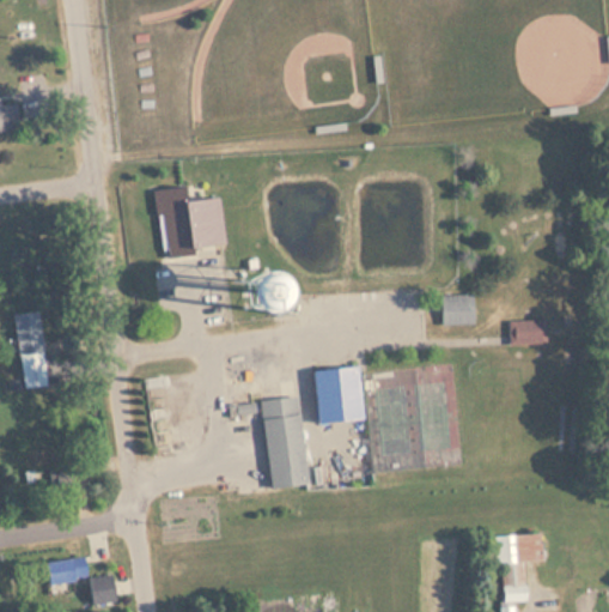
[(0,131),(17,131),(16,101),(0,101),(0,131)]
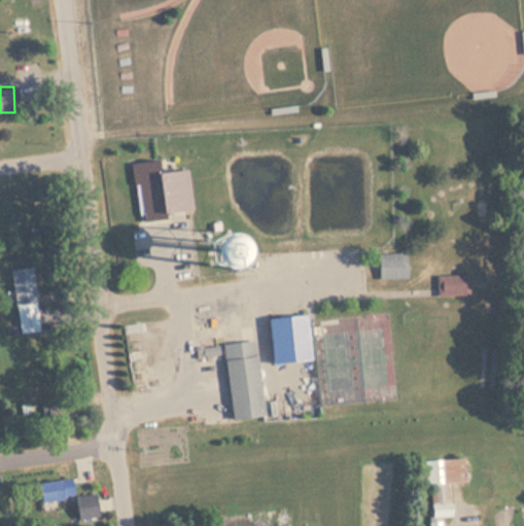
[(134,164),(140,219),(193,213),(187,169),(159,173),(156,161),(134,164)]
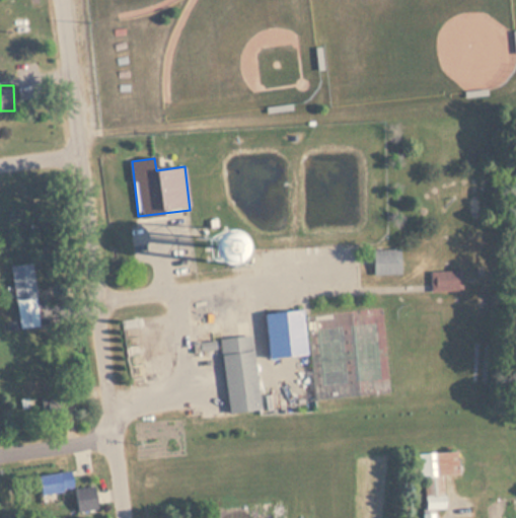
[(208,262),(203,263),(198,261),(194,259),(192,254),(190,250),(190,245),(191,240),(194,237),(198,234),(203,232),(208,233),(212,234),(216,238),(218,242),(219,247),(218,252),(216,256),(212,260),(208,262)]
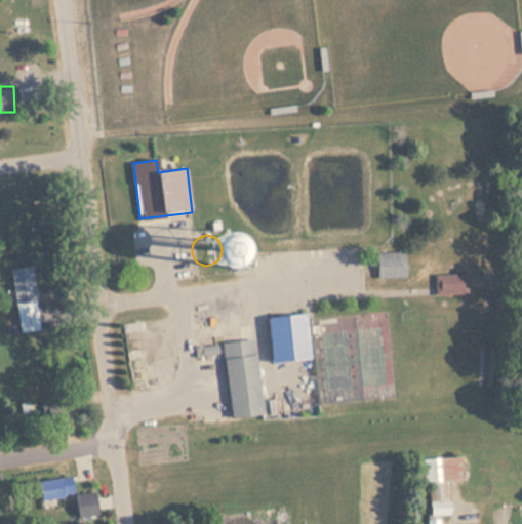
[(378,253),(378,279),(407,279),(407,253),(378,253)]
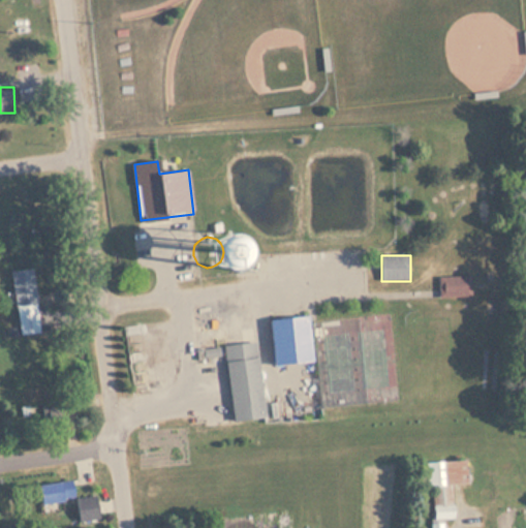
[(41,333),(35,270),(14,272),(21,335),(41,333)]
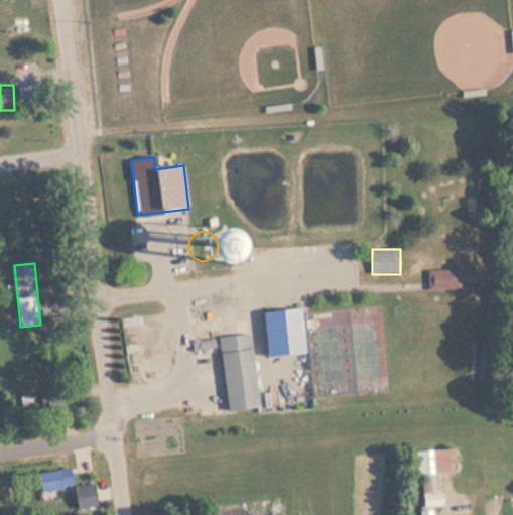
[(463,290),(463,271),(430,271),(430,290),(463,290)]
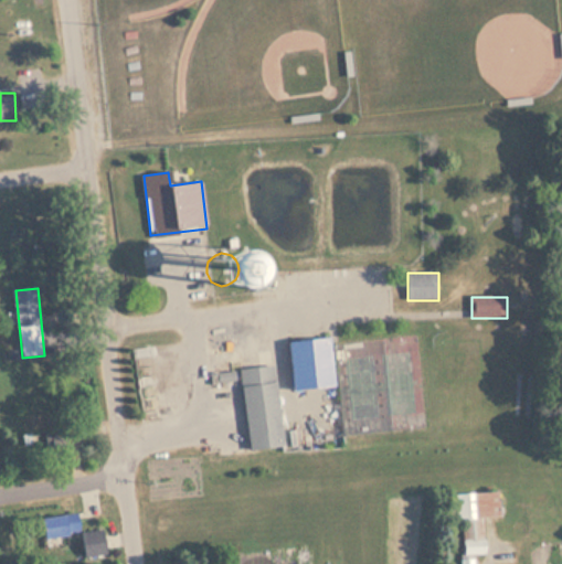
[(335,387),(330,339),(292,341),(295,390),(335,387)]
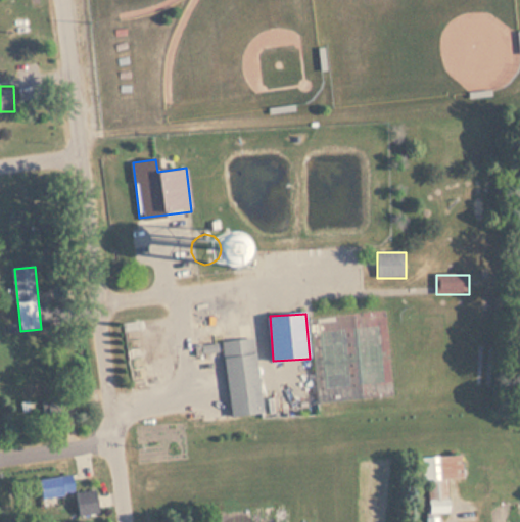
[(224,341),(231,417),(264,414),(256,338),(224,341)]
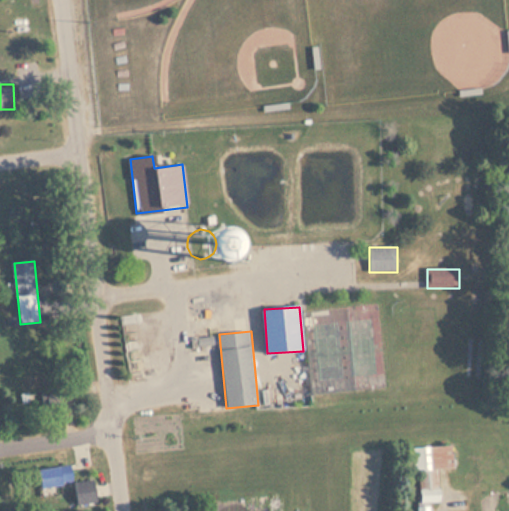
[(63,415),(63,391),(40,391),(40,415),(63,415)]
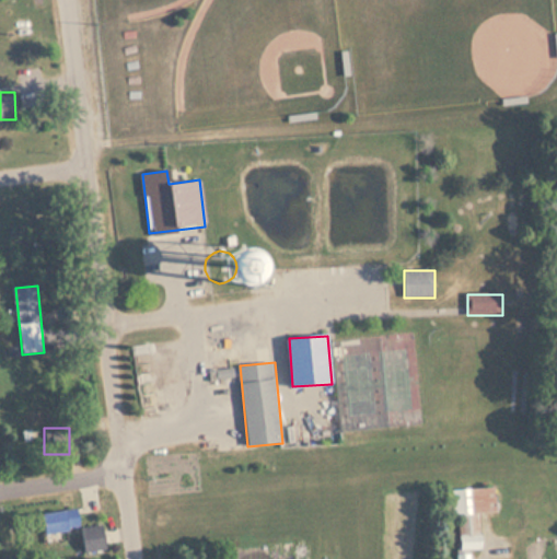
[(482,512),(499,512),(498,487),(455,489),(457,550),(483,549),(482,512)]
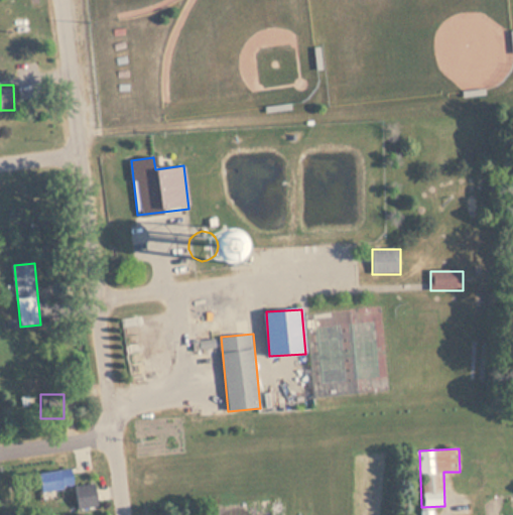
[(75,489),(75,470),(39,471),(39,489),(75,489)]
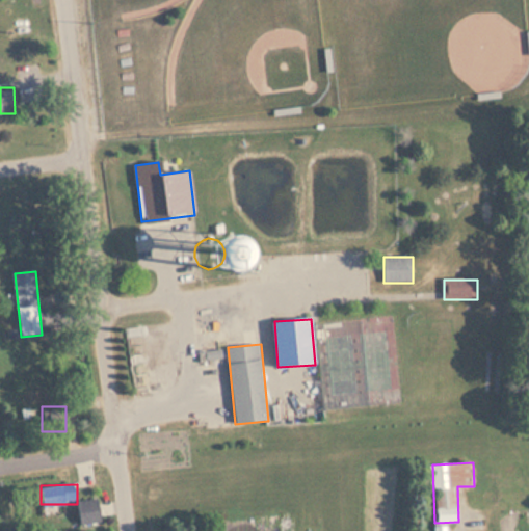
[(82,525),(102,521),(98,499),(77,503),(82,525)]
